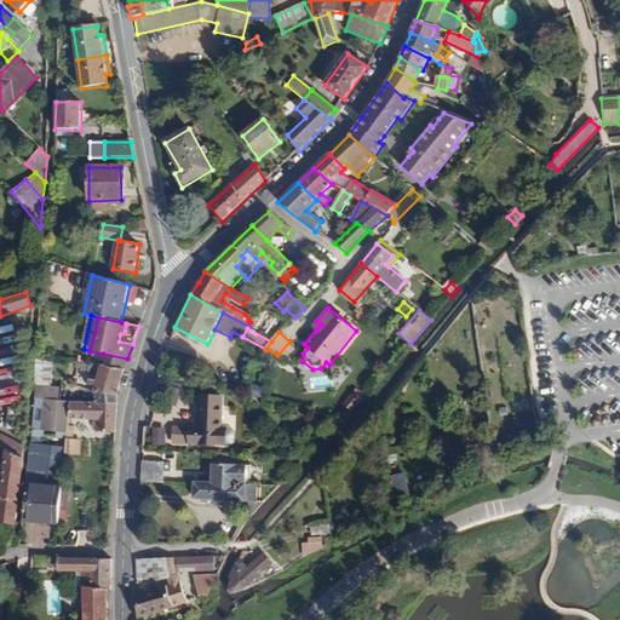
[(0,337),(0,392),(21,391),(15,336),(0,337)]
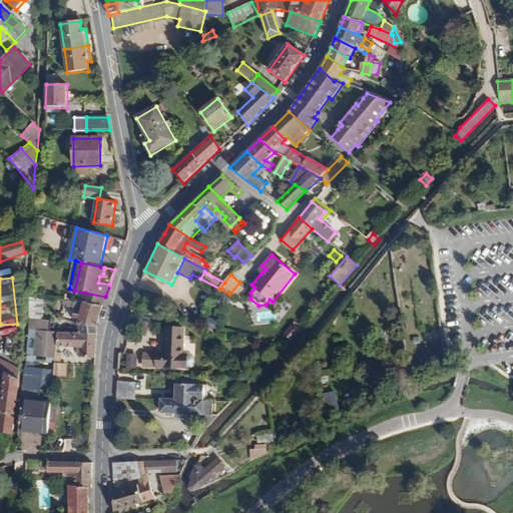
[(105,297),(85,293),(82,304),(102,306),(105,297)]
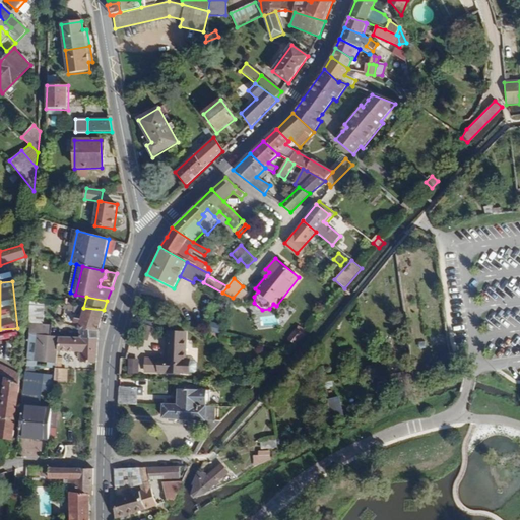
[(44,325),(44,303),(30,303),(29,323),(44,325)]
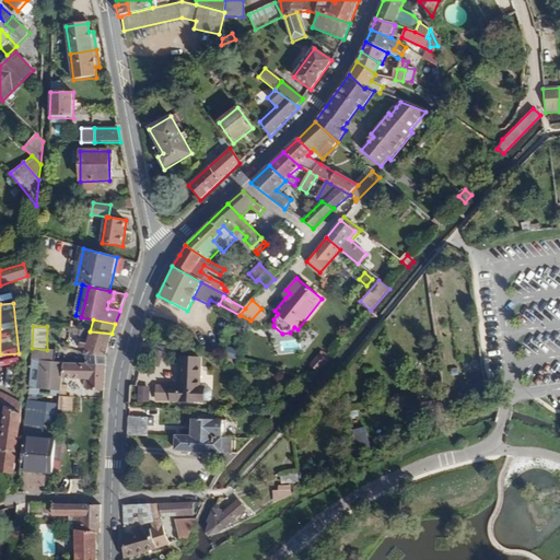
[(105,354),(112,334),(90,331),(60,327),(60,331),(72,334),(72,335),(78,336),(76,348),(86,349),(86,351),(81,351),(80,354),(78,354),(78,360),(85,360),(85,363),(85,365),(105,365),(105,354)]
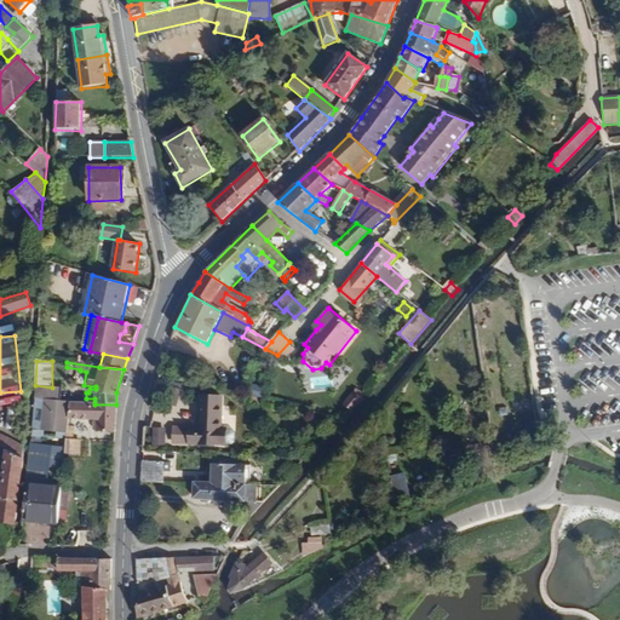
[(59,401),(61,389),(52,388),(35,385),(34,400),(59,401)]
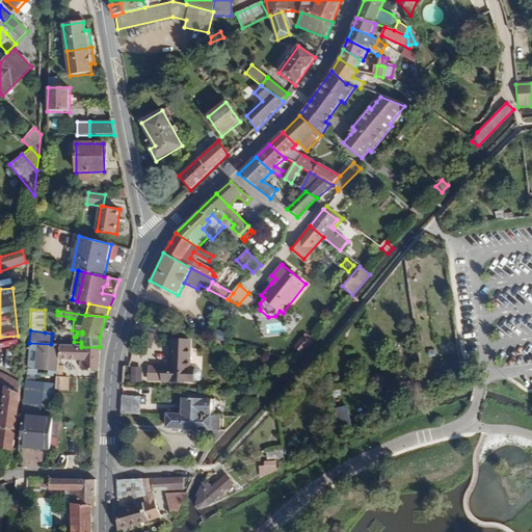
[(317,338),(308,330),(301,338),(312,344),(317,338)]
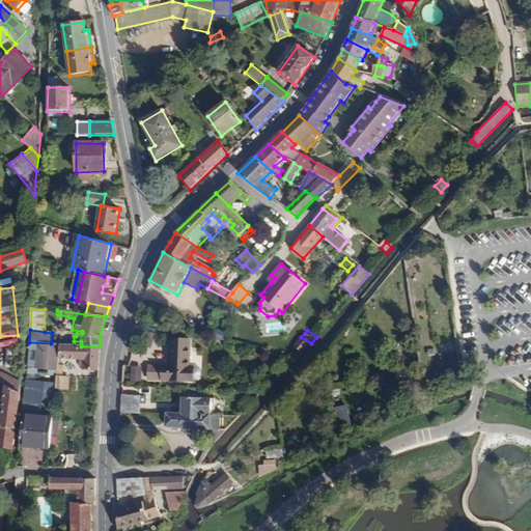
[(302,354),(311,343),(301,337),(294,346),(302,354)]
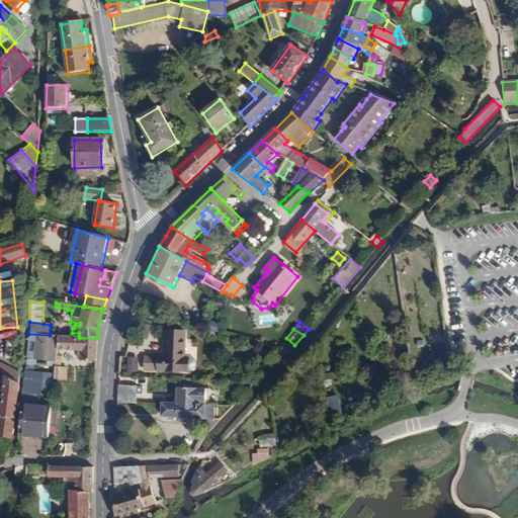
[(188,371),(188,359),(184,359),(184,332),(166,332),(166,357),(144,357),(144,371),(188,371)]
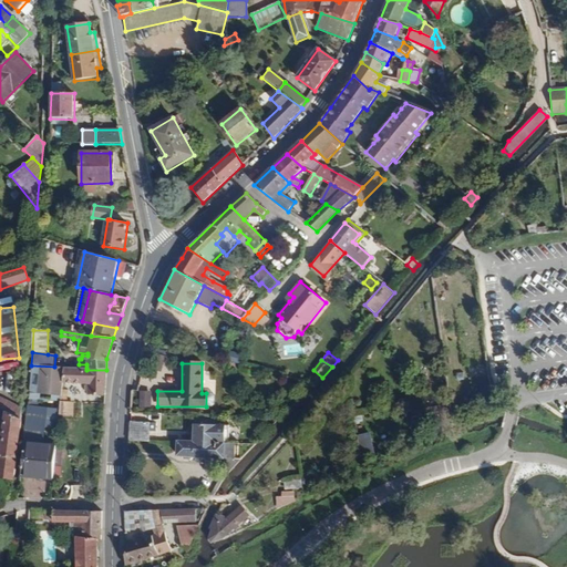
[(62,383),(64,368),(54,367),(31,366),(30,393),(61,397),(62,383)]
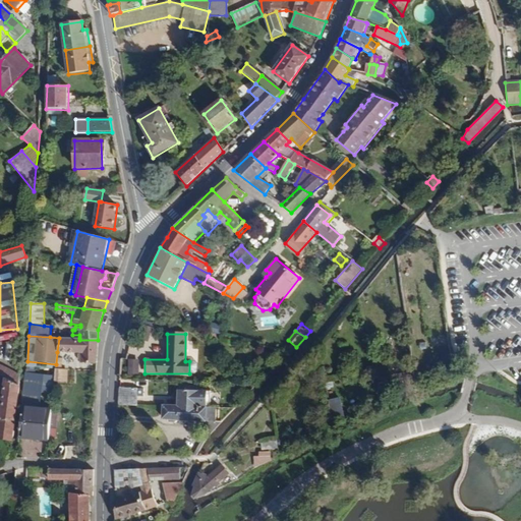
[(97,363),(98,340),(79,340),(79,338),(59,338),(57,352),(79,353),(79,363),(97,363)]
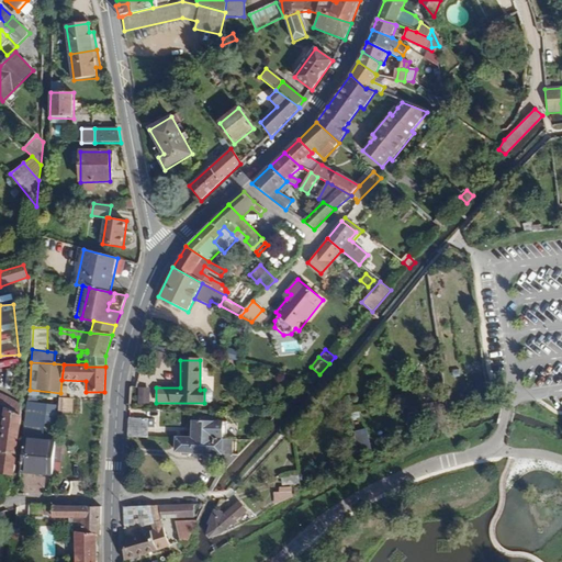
[(152,388),(139,388),(139,402),(152,402),(152,388)]
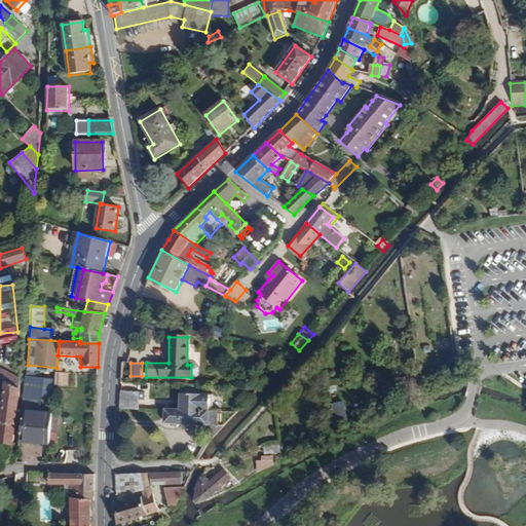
[(21,379),(0,368),(0,378),(6,382),(21,389),(21,379)]
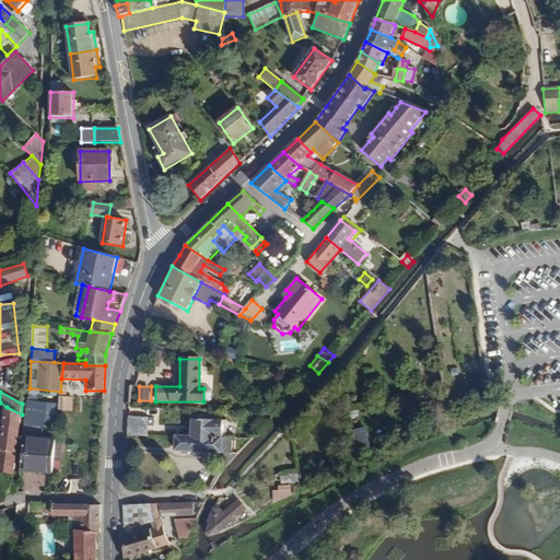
[(72,413),(73,397),(60,396),(59,405),(58,412),(72,413)]
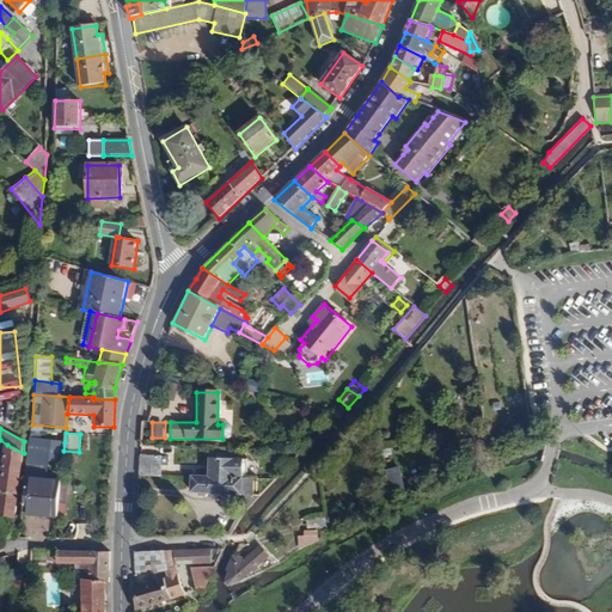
[(496,456),(493,433),(484,434),(485,442),(487,454),(488,458),(496,456)]
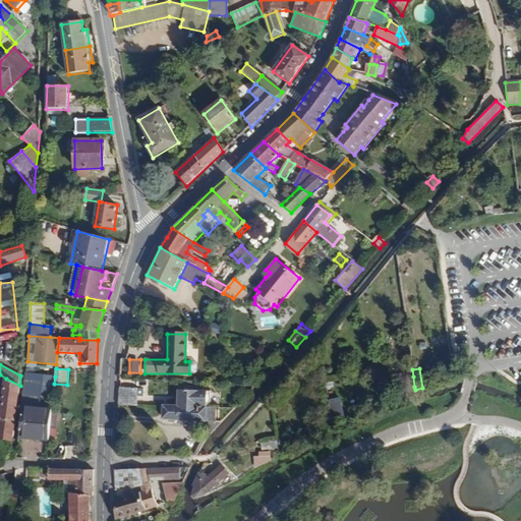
[(54,384),(55,377),(25,372),(22,406),(40,408),(42,393),(53,394),(54,384)]
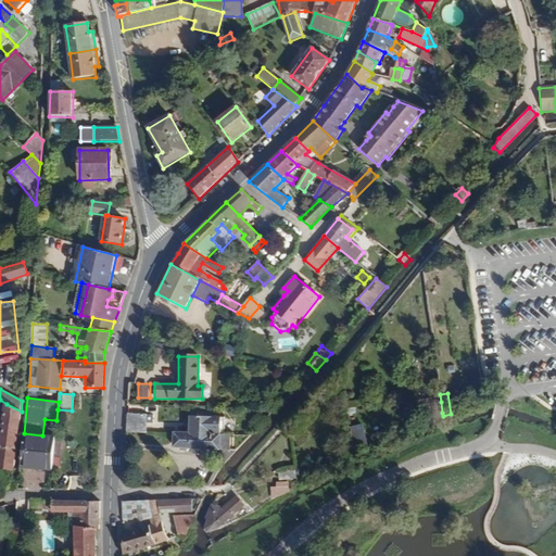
[(0,469),(13,471),(22,412),(7,404),(0,440),(0,469)]
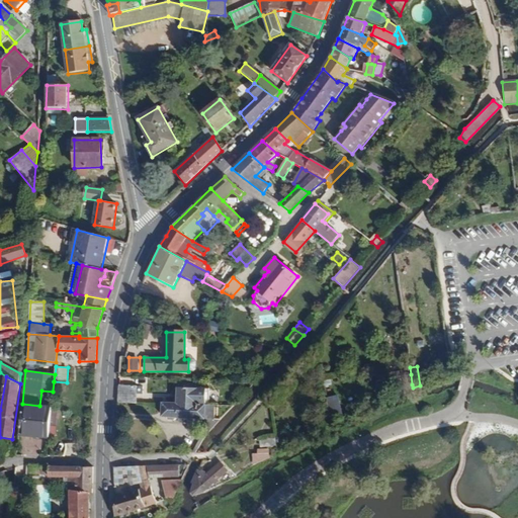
[(137,404),(138,387),(118,386),(117,403),(137,404)]
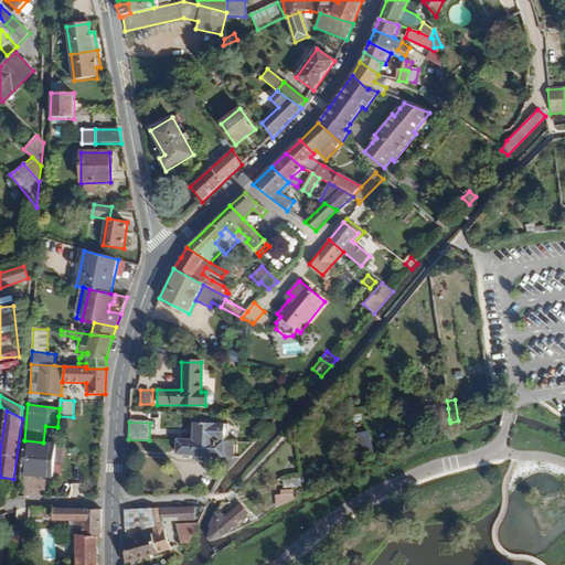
[(225,440),(225,425),(193,424),(192,441),(214,443),(214,440),(225,440)]
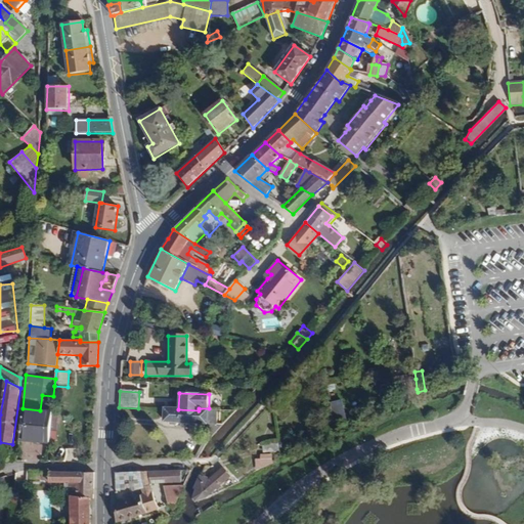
[(346,419),(342,401),(332,403),(334,412),(328,413),(330,423),(346,419)]
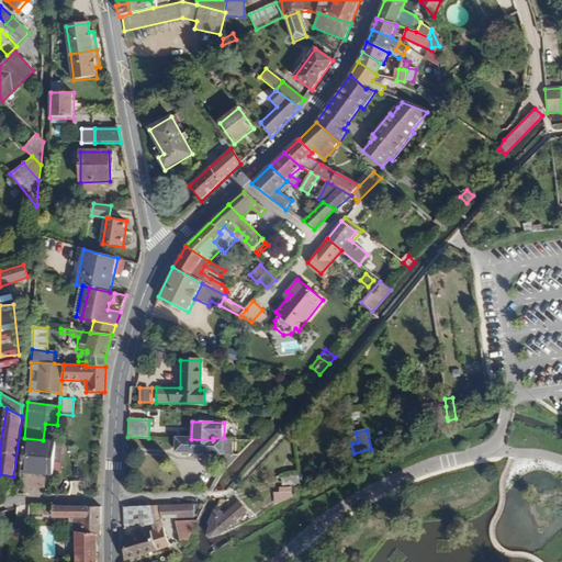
[(53,475),(56,442),(23,439),(20,472),(53,475)]
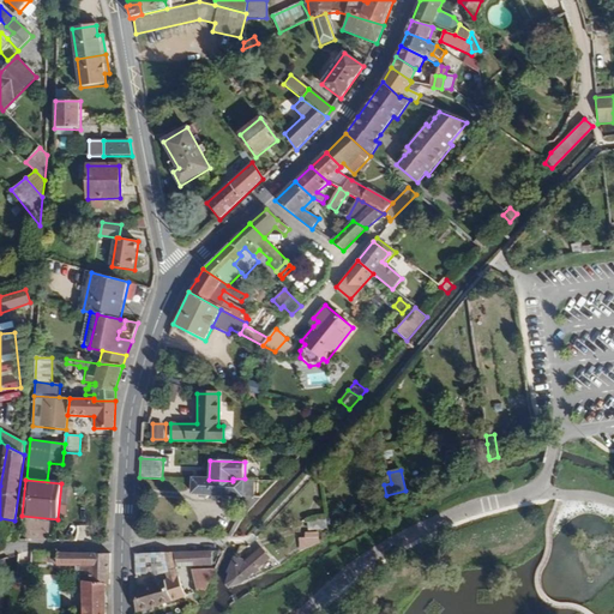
[(256,497),(256,481),(233,481),(209,480),(193,480),(192,494),(250,497),(256,497)]
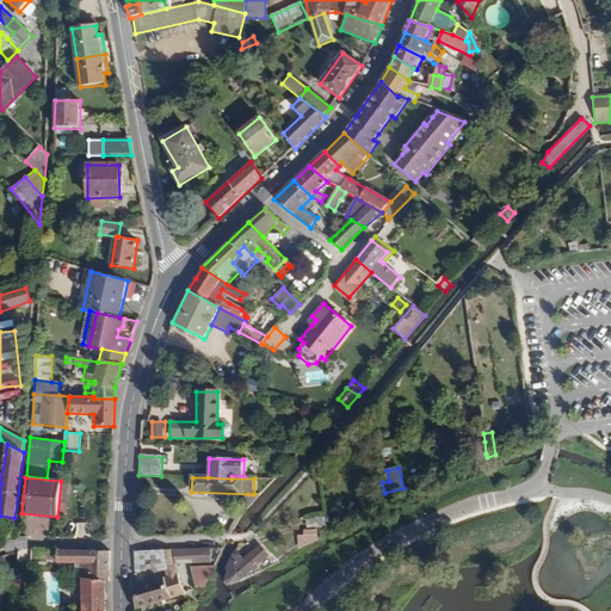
[(248,508),(261,495),(254,494),(248,494),(239,505),(240,506),(235,511),(239,513),(242,517),(248,508)]
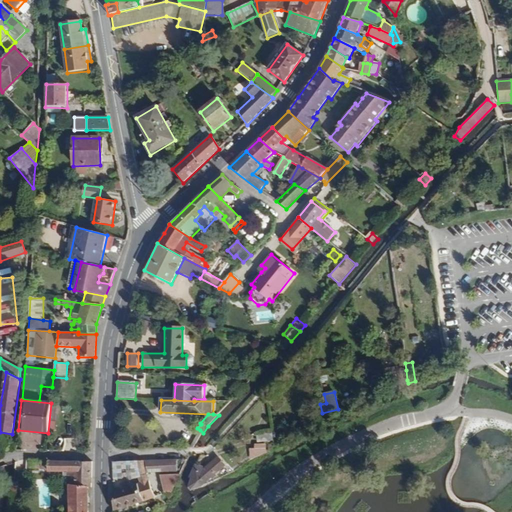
[(194,448),(203,433),(200,430),(189,448),(194,448)]
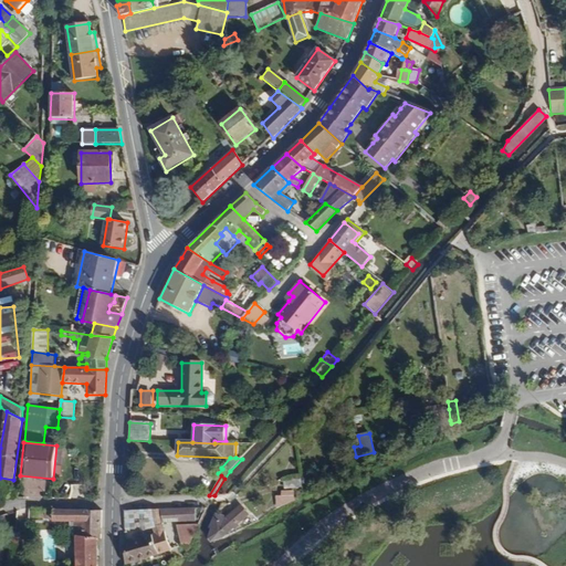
[(283,506),(295,500),(294,492),(284,492),(284,496),(278,496),(278,509),(283,506)]
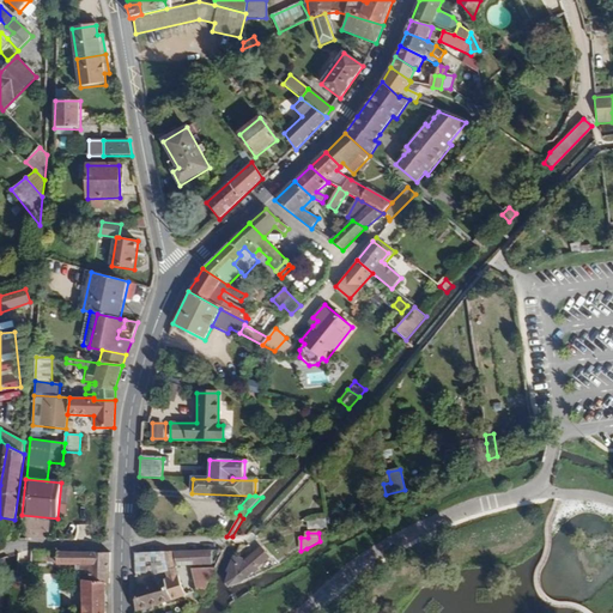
[(242,582),(271,558),(261,547),(246,562),(235,557),(228,571),(230,572),(226,583),(229,586),(242,582)]
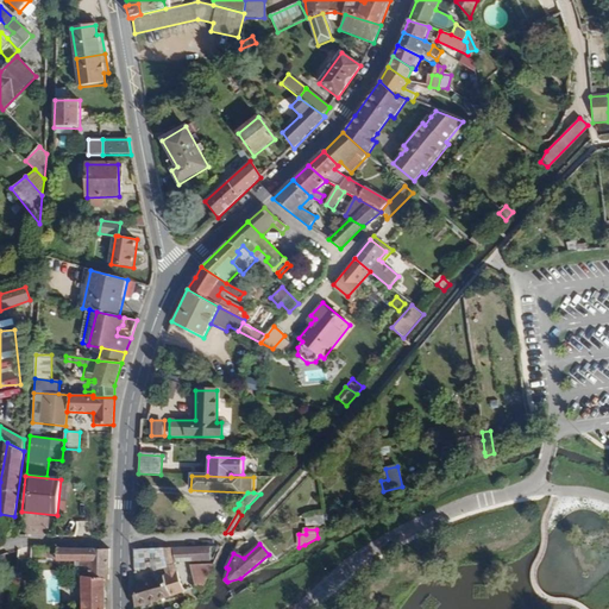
[(211,562),(211,547),(165,550),(169,567),(176,566),(176,563),(211,562)]
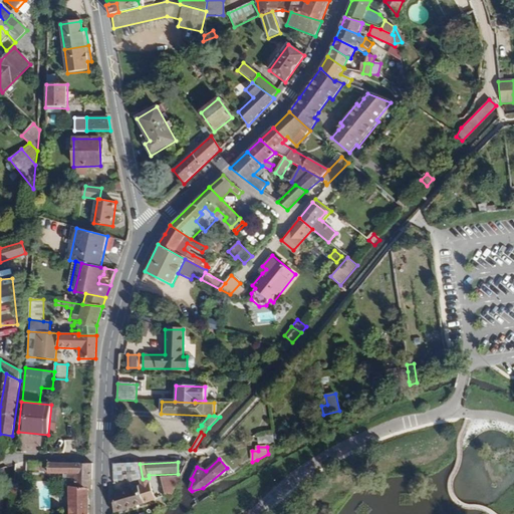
[(91,489),(92,464),(48,463),(48,474),(62,474),(69,474),(69,487),(68,513),(88,513),(88,489),(91,489)]
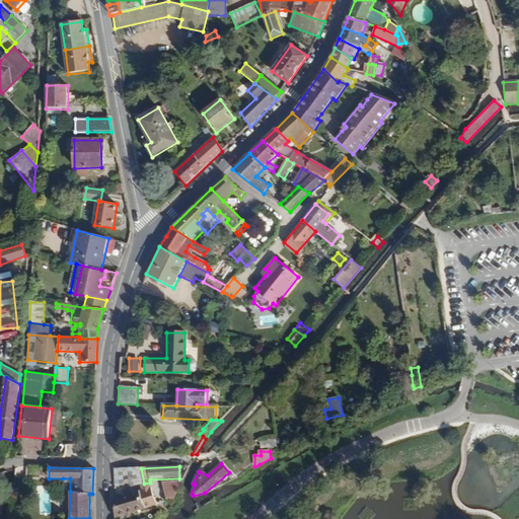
[(144,484),(141,468),(114,469),(115,488),(129,485),(129,488),(144,484)]
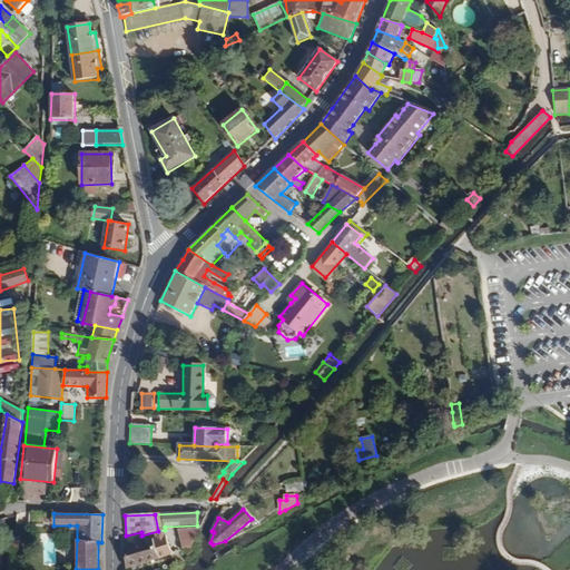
[(190,552),(200,529),(178,529),(183,548),(190,552)]
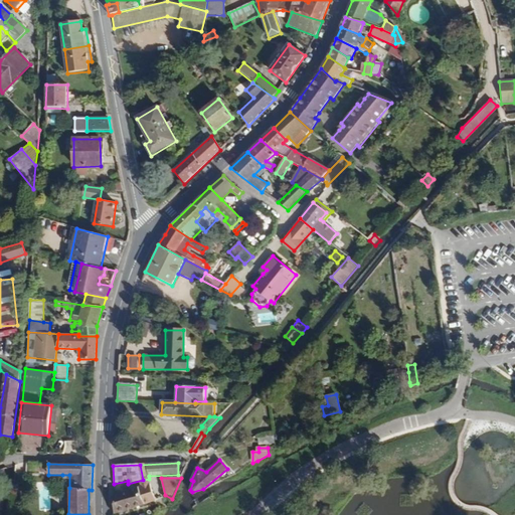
[(39,483),(39,510),(49,510),(49,483),(39,483)]
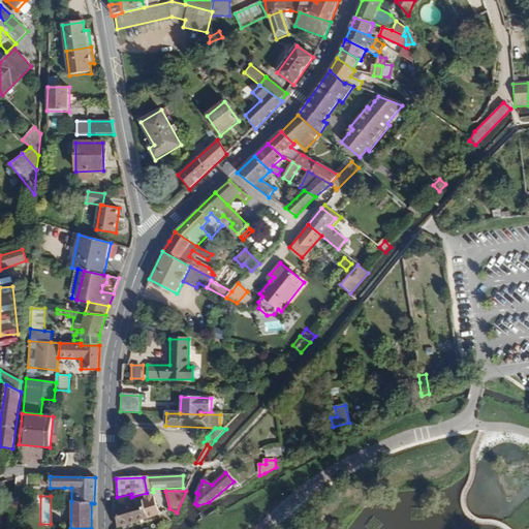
[(160,515),(154,496),(117,507),(118,528),(160,515)]
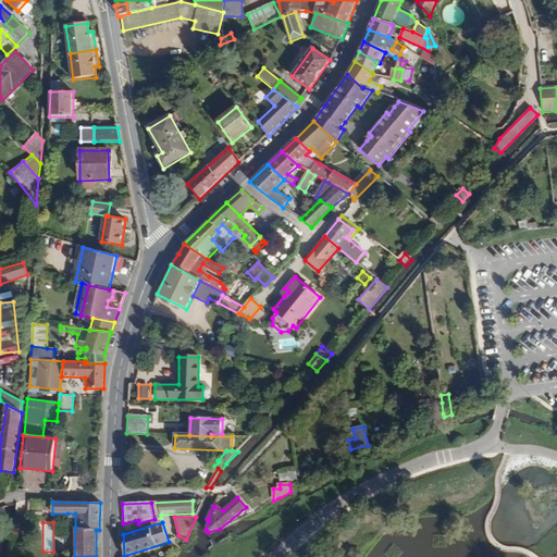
[(180,552),(174,547),(170,552),(175,556),(180,552)]
